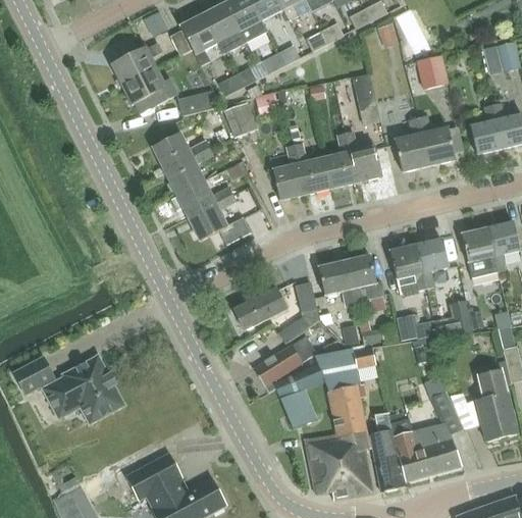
[(265,31),(260,20),(250,0),(229,0),(223,3),(239,32),(244,42),(265,31)]
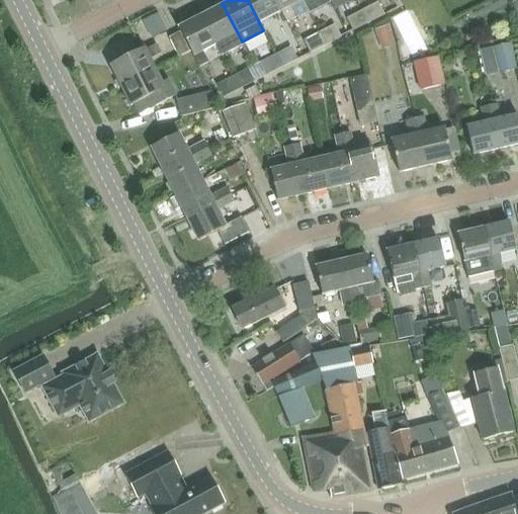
[(248,0),(258,20),(280,9),(275,0),(248,0)]
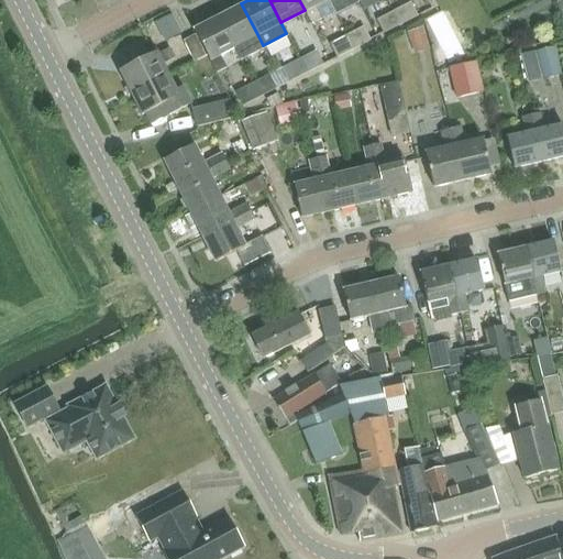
[(299,0),(305,10),(310,21),(321,15),(316,4),(324,0),(299,0)]
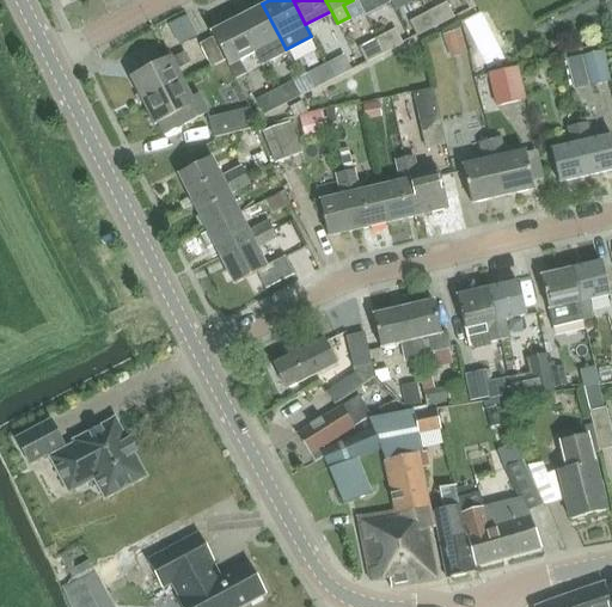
[(427,10),(435,24),(454,14),(447,0),(444,0),(427,10)]
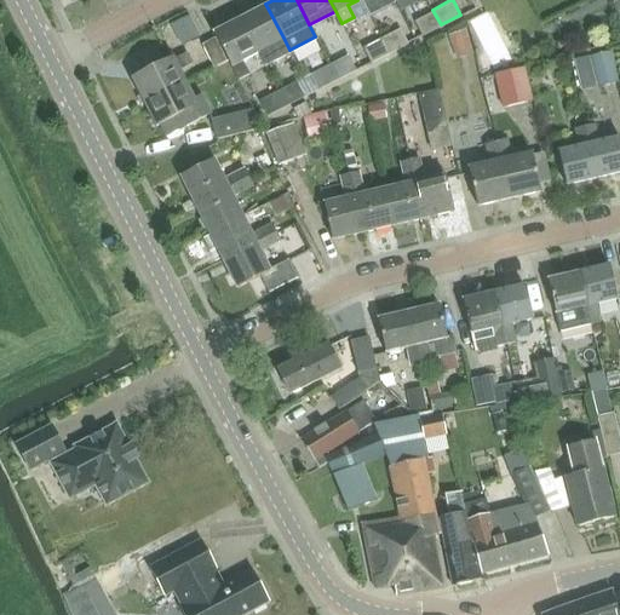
[(265,4),(240,17),(257,51),(263,63),(290,50),(283,38),(265,4)]
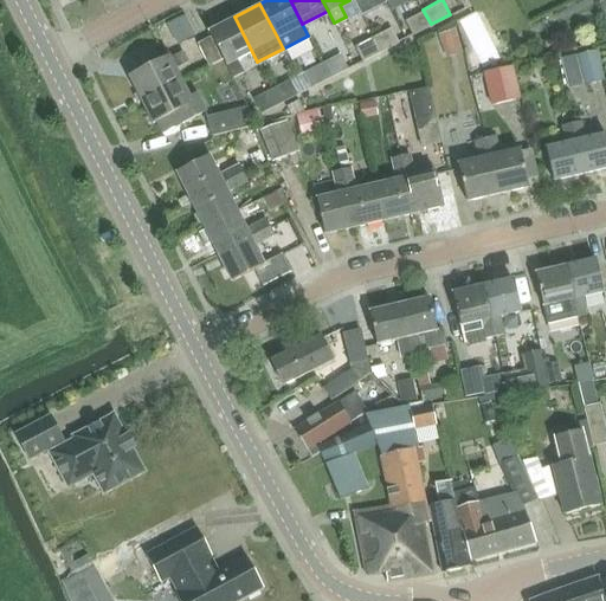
[(413,33),(431,24),(423,10),(405,18),(413,33)]
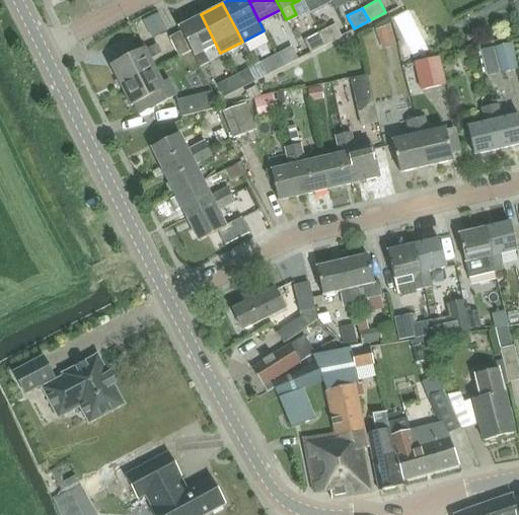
[(180,29),(169,35),(179,55),(191,50),(199,64),(209,58),(204,49),(215,43),(201,14),(178,25),(180,29)]
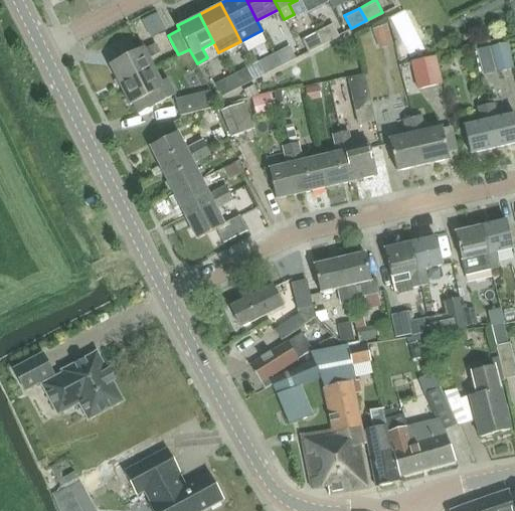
[(378,20),(361,28),(371,48),(387,40),(378,20)]
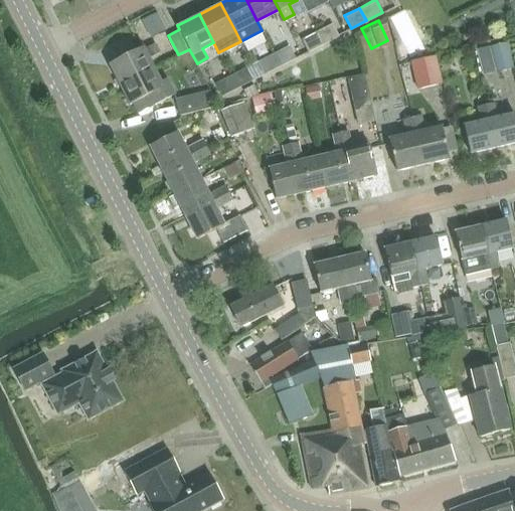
[(316,29),(323,43),(340,34),(333,21),(316,29)]
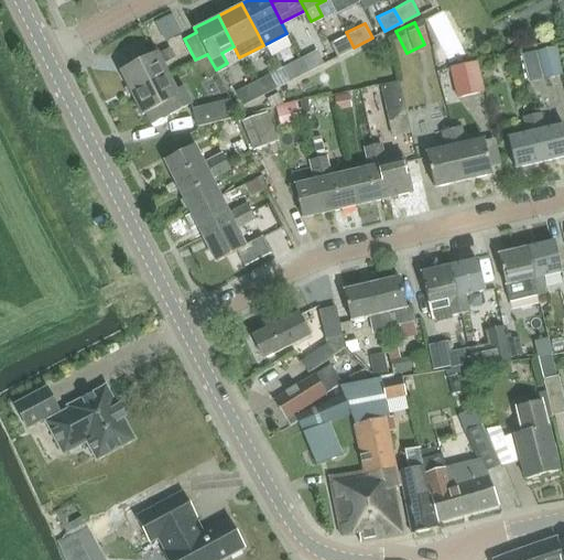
[(338,55),(354,47),(346,32),(331,41),(338,55)]
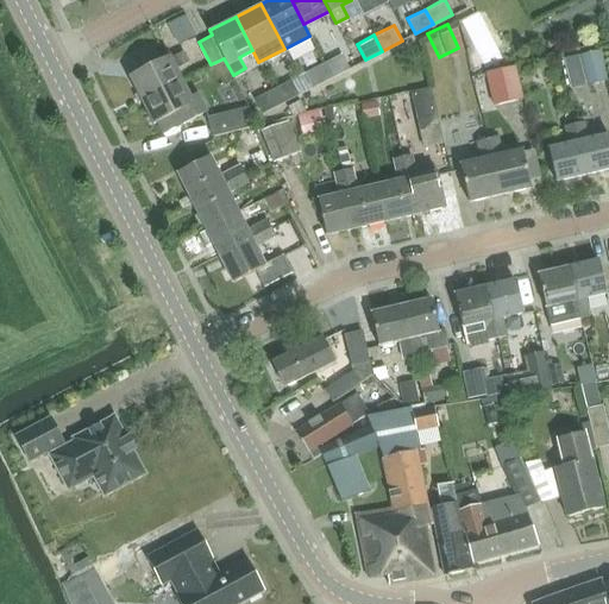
[(169,56),(129,76),(140,99),(181,79),(175,67),(190,60),(184,48),(169,56)]
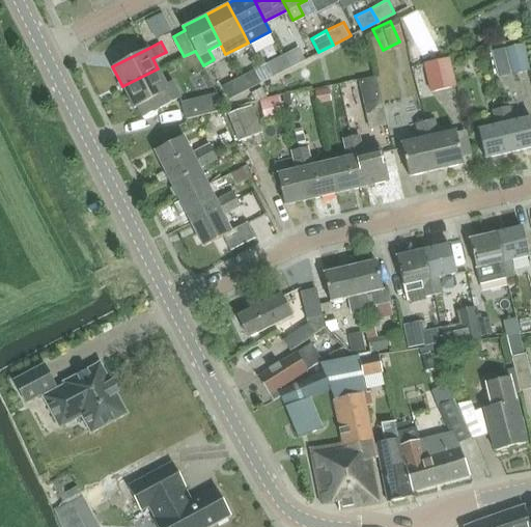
[(505,46),(511,73),(530,67),(524,42),(505,46)]
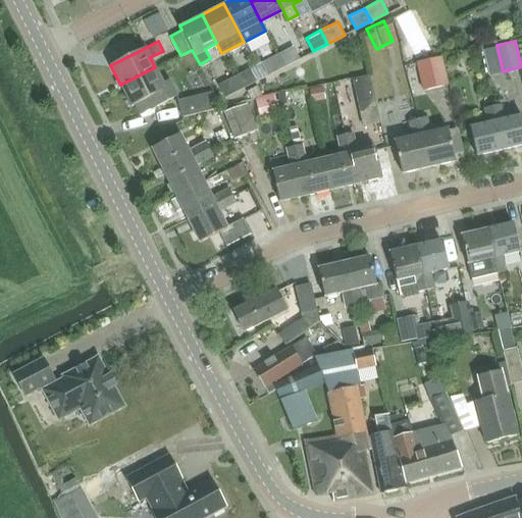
[(277,53),(283,66),(302,57),(295,44),(277,53)]
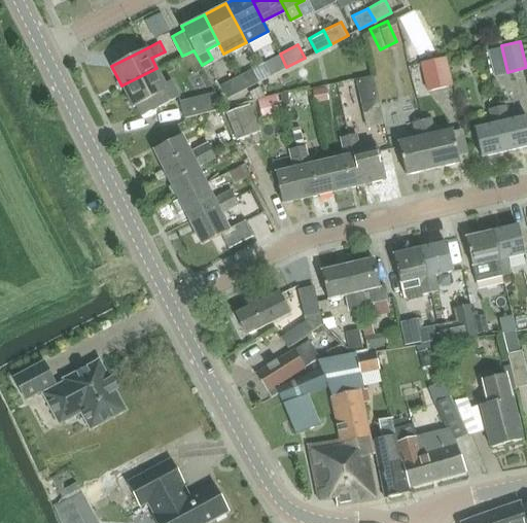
[(507,72),(501,45),(486,48),(492,75),(507,72)]
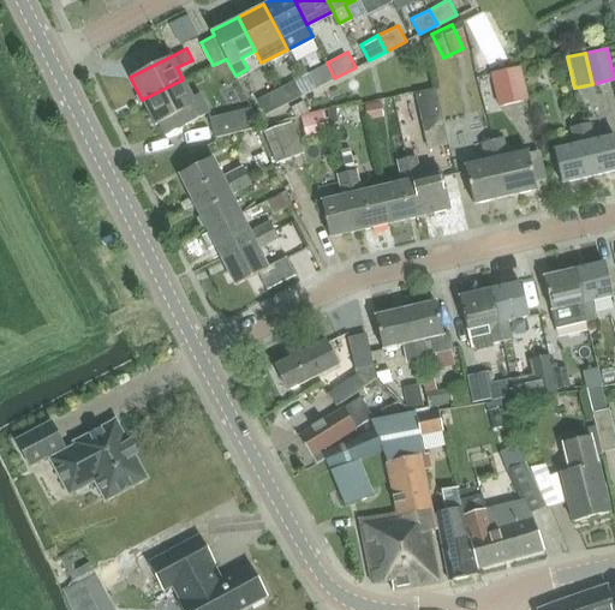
[(317,87),(334,78),(327,63),(309,71),(317,87)]
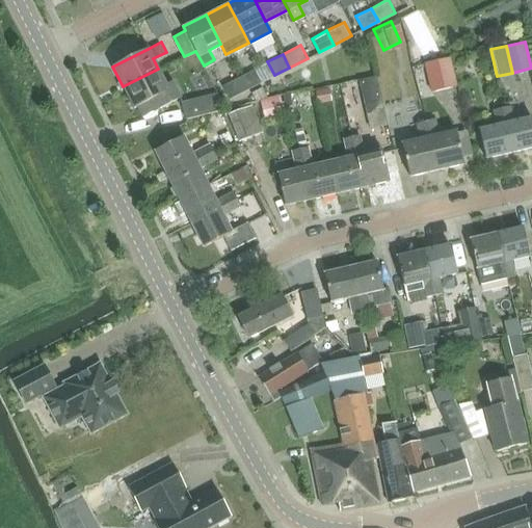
[(435,59),(426,61),(432,89),(456,83),(450,56),(448,56),(435,59)]
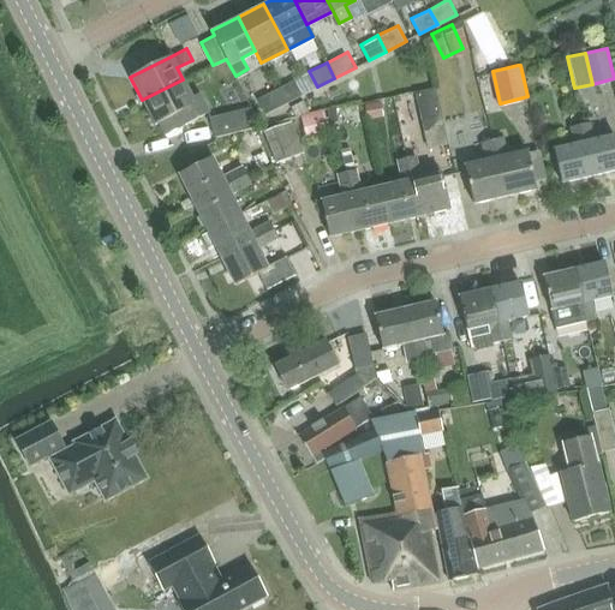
[(274,88),(282,105),(303,94),(294,78),(274,88)]
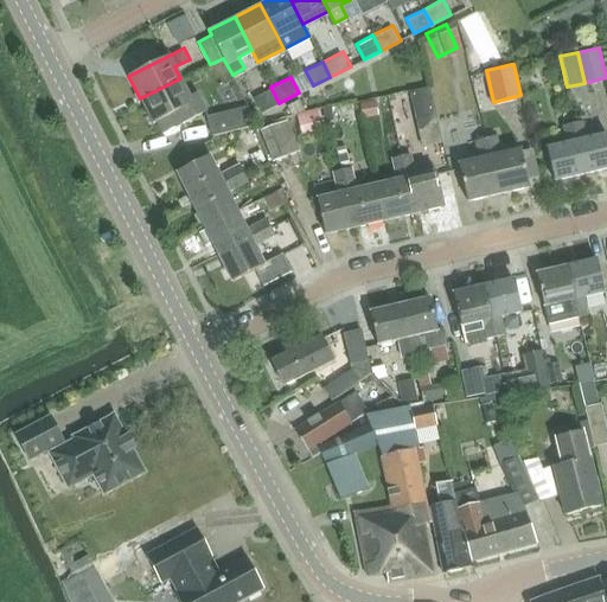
[(180,78),(140,98),(152,121),(170,111),(176,123),(205,108),(196,91),(189,95),(180,78)]
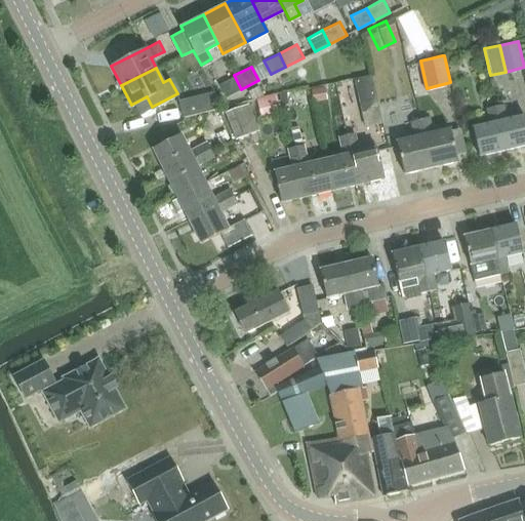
[(371,74),(355,78),(365,124),(381,120),(371,74)]
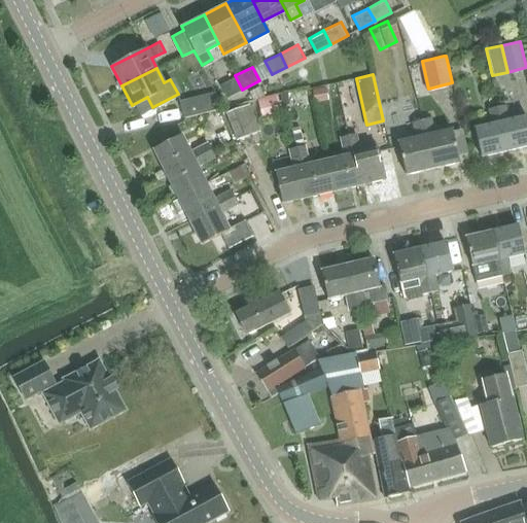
[(227,97),(242,90),(235,75),(220,83),(227,97)]
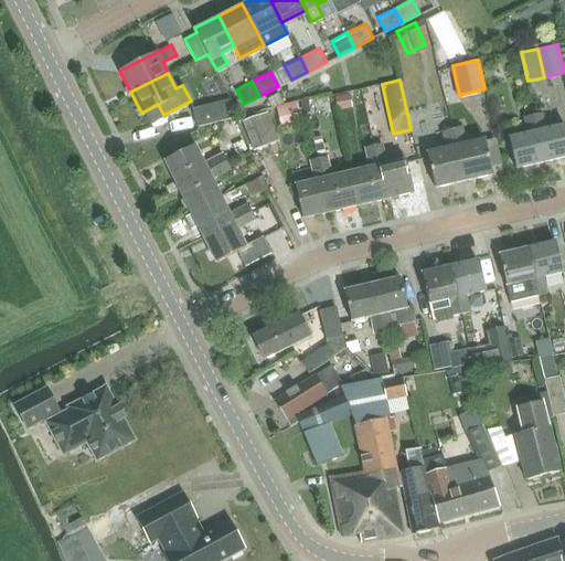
[(298,92),(301,108),(321,105),(319,88),(298,92)]
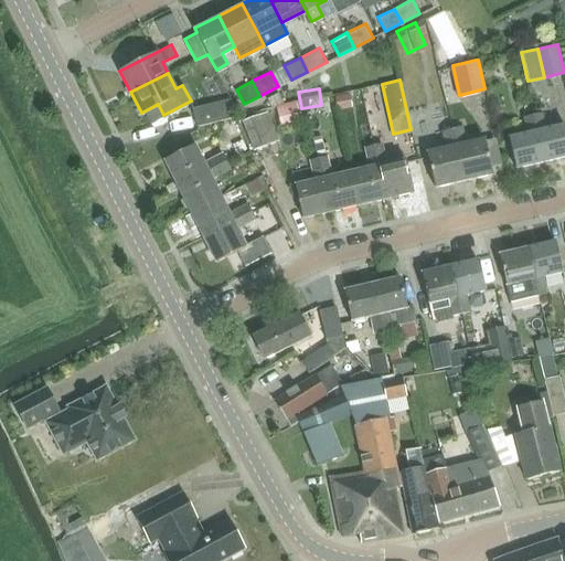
[(232,102),(194,110),(198,124),(235,115),(232,102)]
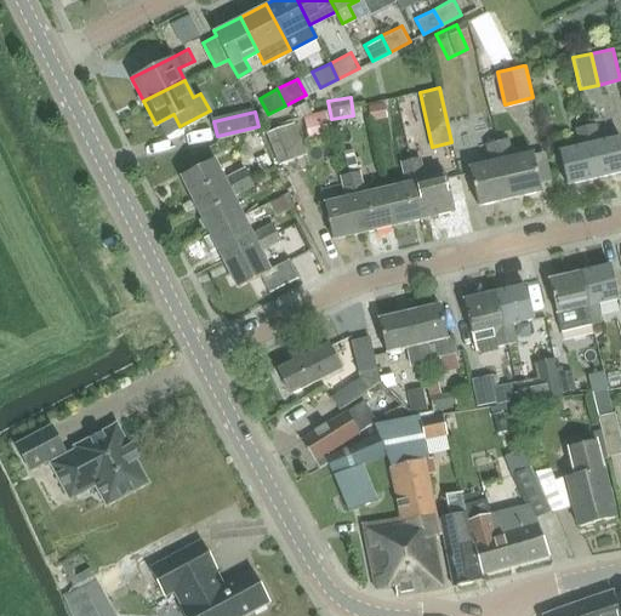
[(596,120),(586,123),(598,176),(620,170),(620,135),(620,133),(600,138),(596,120)]
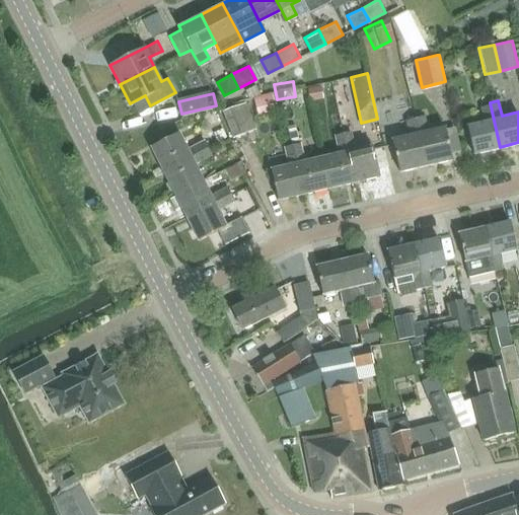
[(245,101),(244,101),(223,109),(233,135),(255,127),(245,101)]
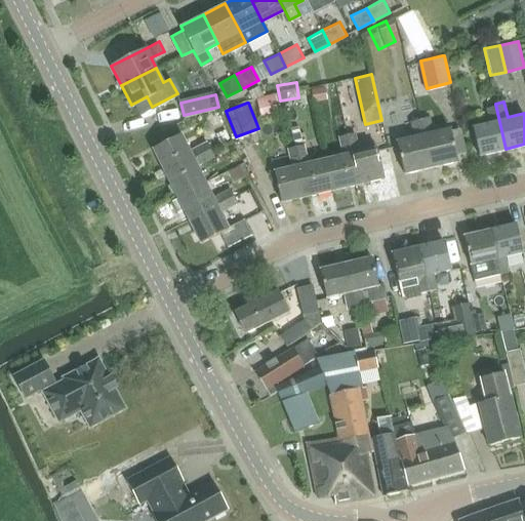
[(490,121),(473,125),(479,155),(506,149),(495,104),(486,106),(490,121)]
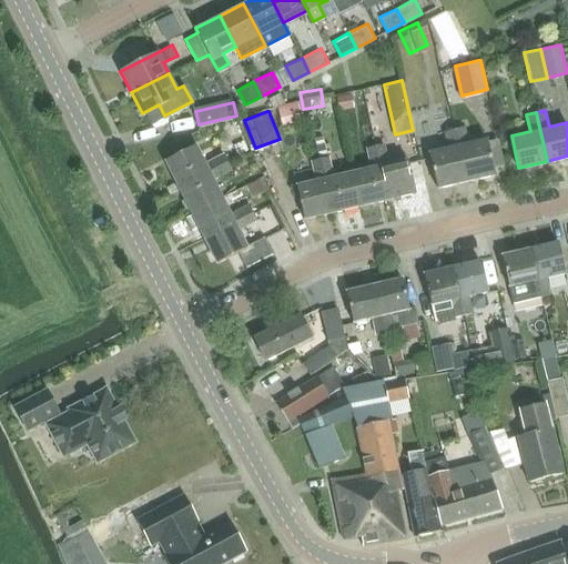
[(464,124),(455,127),(466,179),(496,172),(487,138),(468,142),(464,124)]
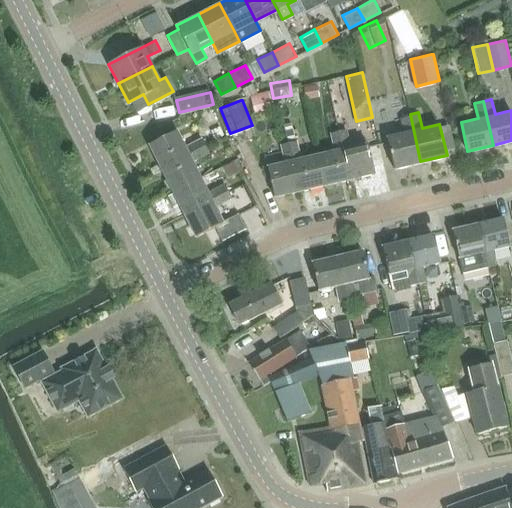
[(405,132),(387,136),(394,167),(420,161),(410,114),(401,116),(405,132)]
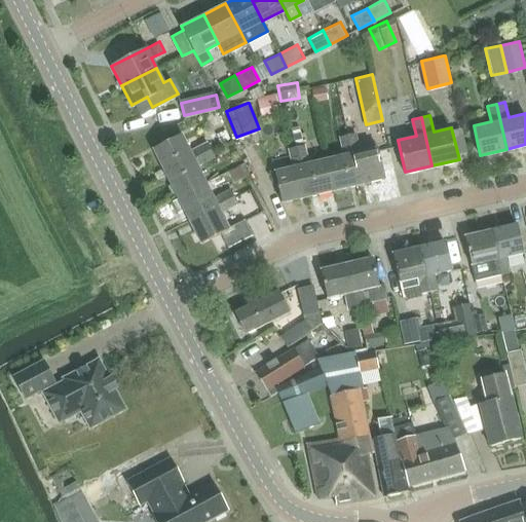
[(225,127),(215,134),(220,144),(230,139),(225,127)]
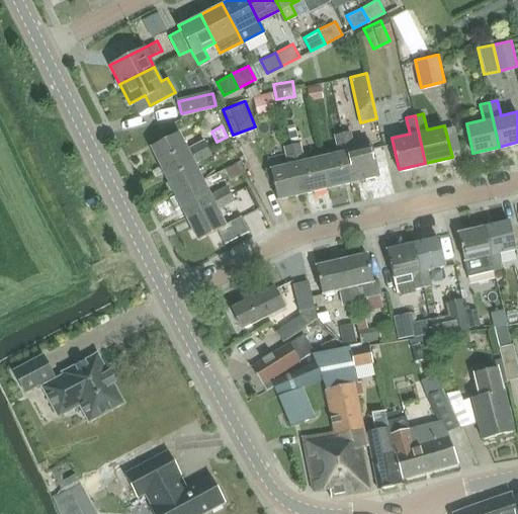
[(342,132),(353,180),(378,174),(371,145),(354,149),(350,130),(342,132)]
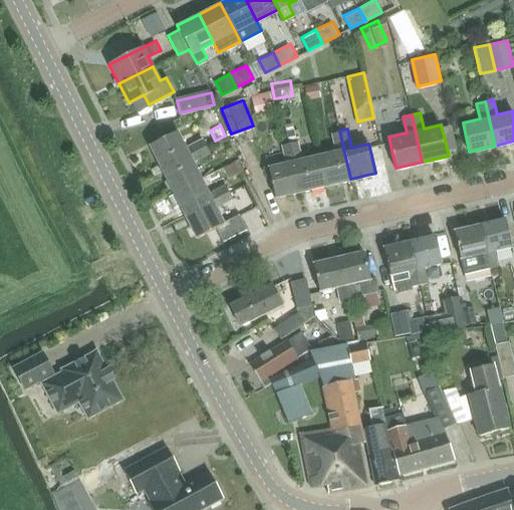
[(178,130),(150,144),(162,167),(206,145),(203,139),(186,147),(178,130)]
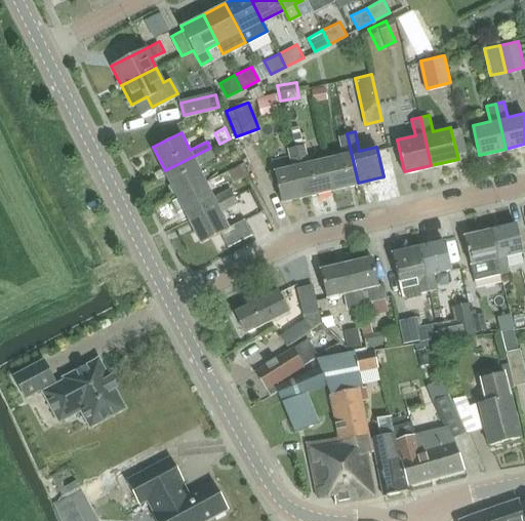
[(325,158),(332,189),(358,183),(347,133),(338,135),(342,154),(325,158)]
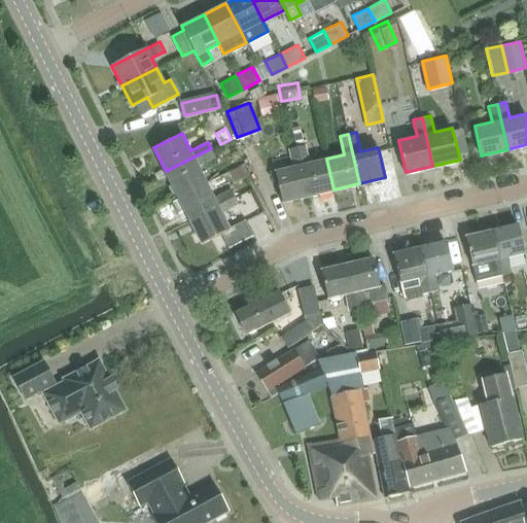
[(247,137),(235,141),(244,163),(255,158),(247,137)]
